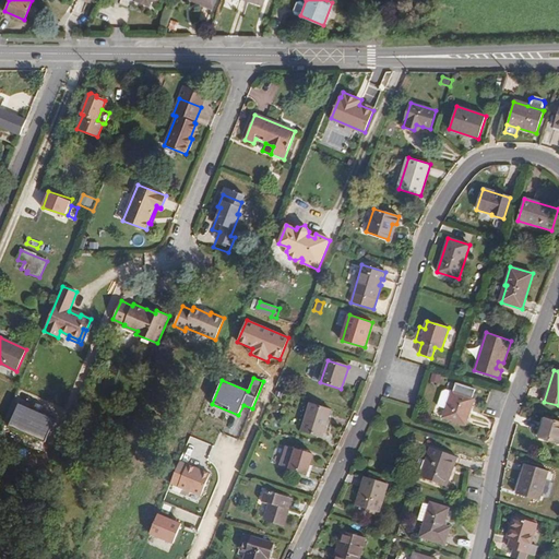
[(474,399),(452,392),(443,417),(465,425),(474,399)]
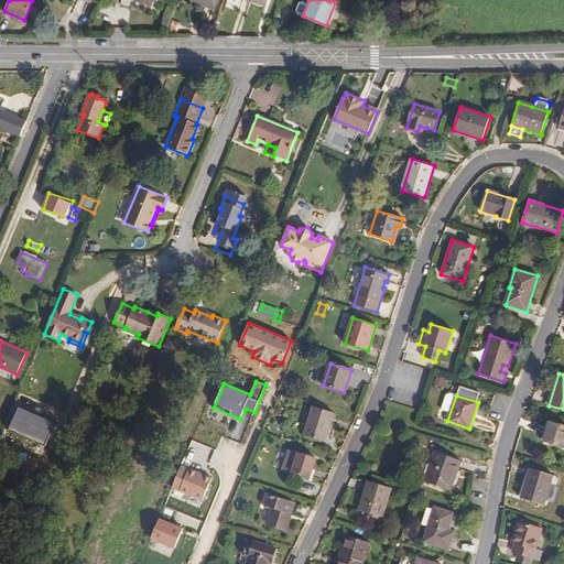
[(52,421),(19,407),(9,431),(42,444),(52,421)]
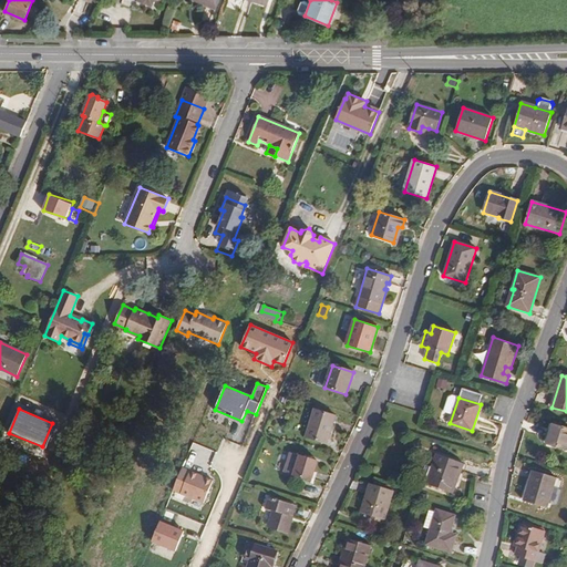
[(336,415),(315,409),(306,437),(327,444),(336,415)]
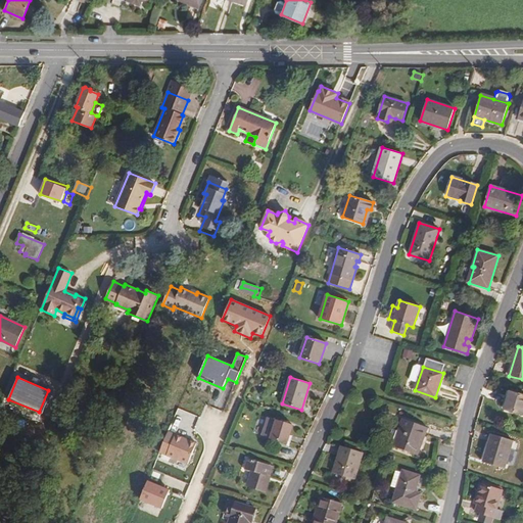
[(502,408),(505,409),(510,391),(507,390),(502,408)]
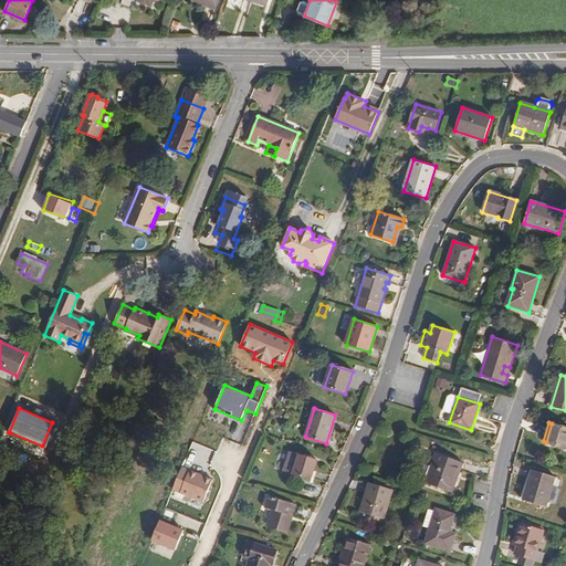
[(565,447),(565,428),(552,423),(546,442),(565,449),(565,447)]
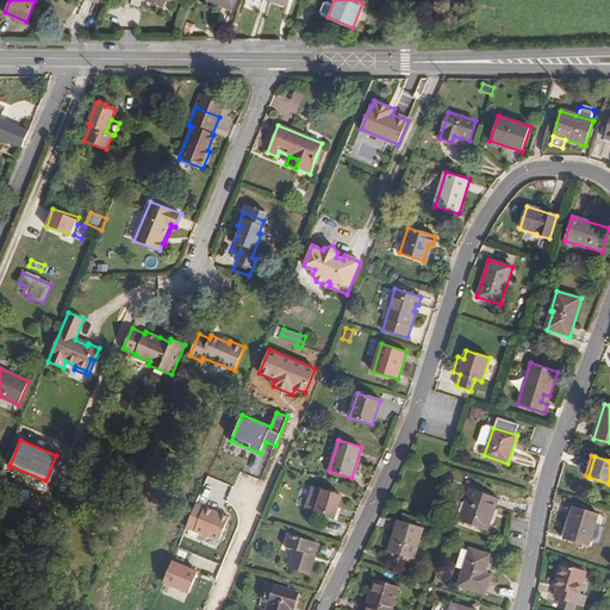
[(448,472),(444,484),(456,486),(460,474),(448,472)]
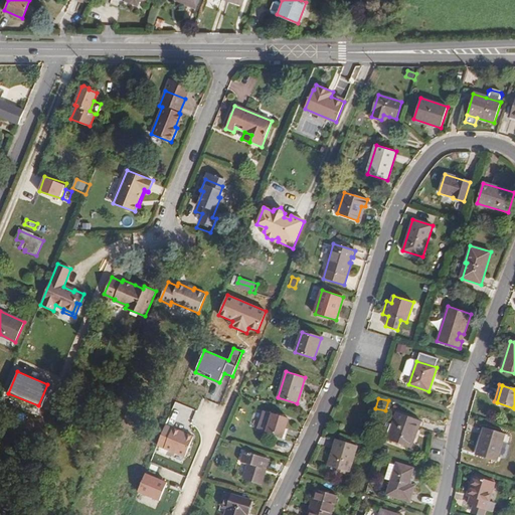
[(420,420),(397,412),(392,424),(387,439),(387,440),(410,449),(415,436),(413,436),(415,431),(416,432),(420,420)]
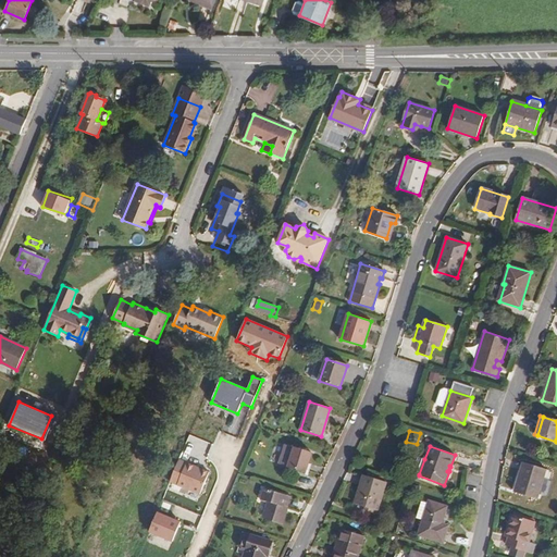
[(312,453),(294,447),(288,467),(306,472),(312,453)]
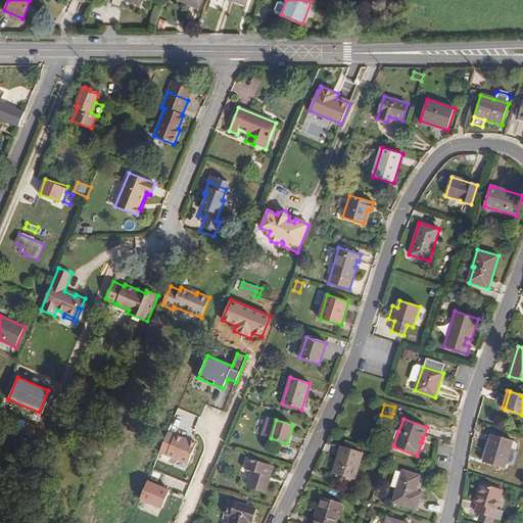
[(398,431),(392,429),(387,443),(393,445),(398,431)]
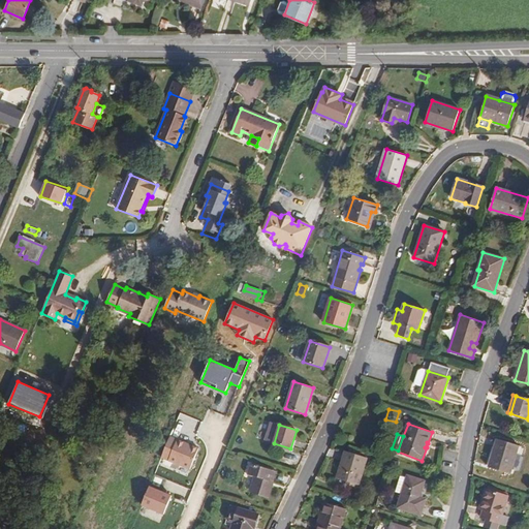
[(189,471),(198,448),(170,436),(161,459),(189,471)]
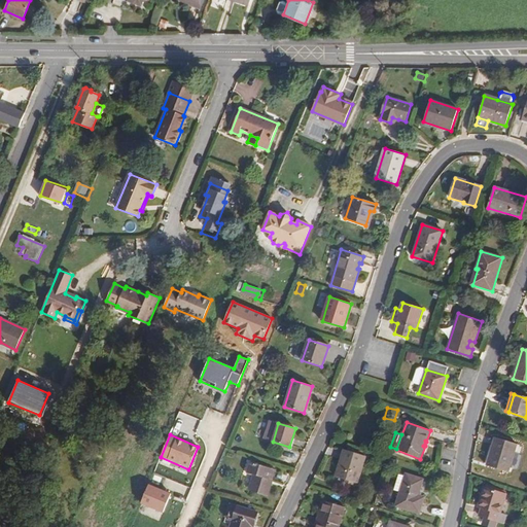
[(495,437),(487,465),(508,472),(515,453),(517,446),(517,444),(495,437)]
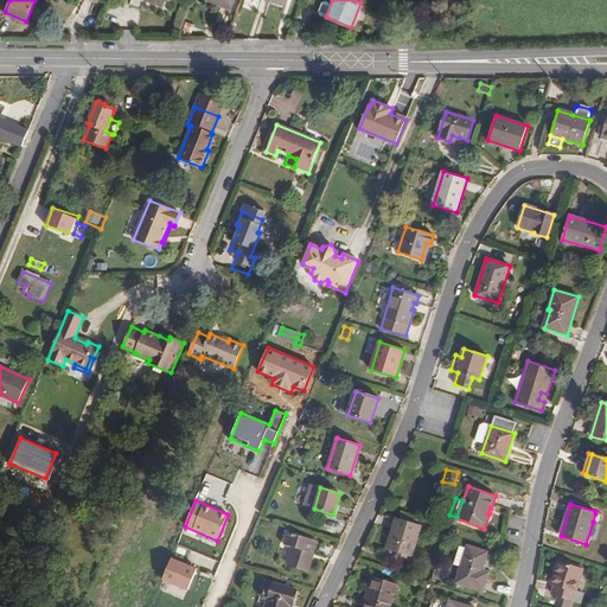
[(401,519),(396,518),(387,549),(396,551),(406,555),(411,556),(421,525),(416,524),(401,519)]
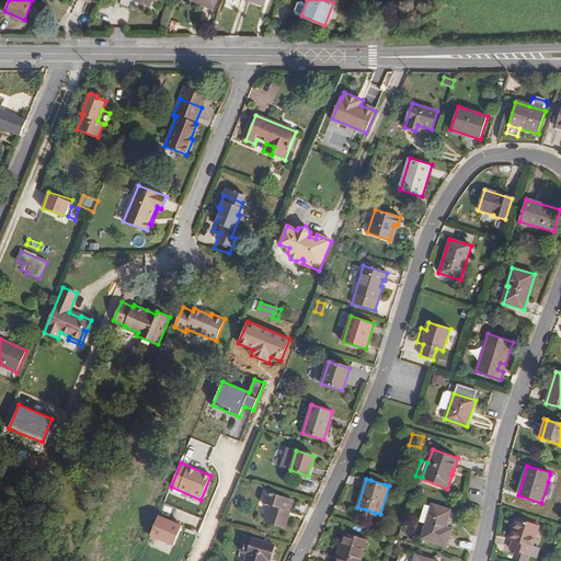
[(288,499),(266,492),(263,503),(271,505),(265,523),(285,528),(289,511),(285,510),(288,499)]
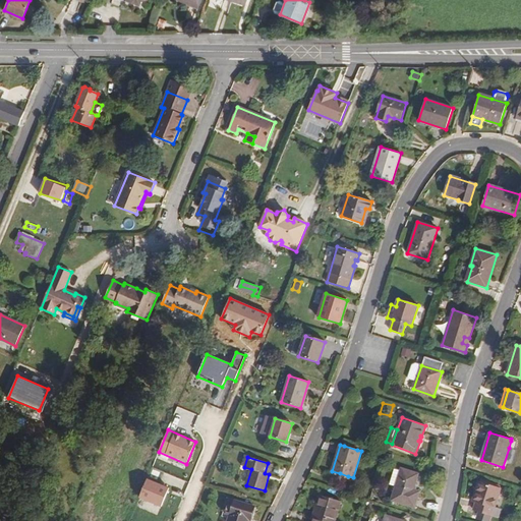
[(401,471),(395,469),(390,484),(396,486),(401,471)]
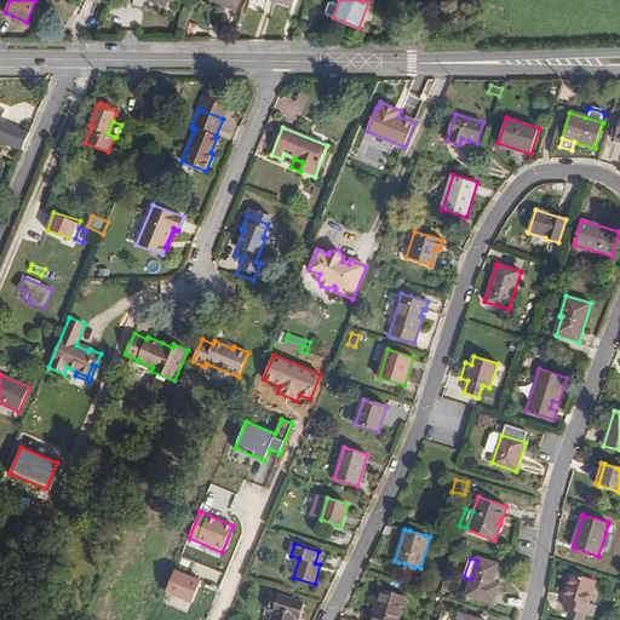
[(471,579),(466,596),(493,604),(499,585),(492,583),(498,564),(477,558),(477,561),(471,579)]
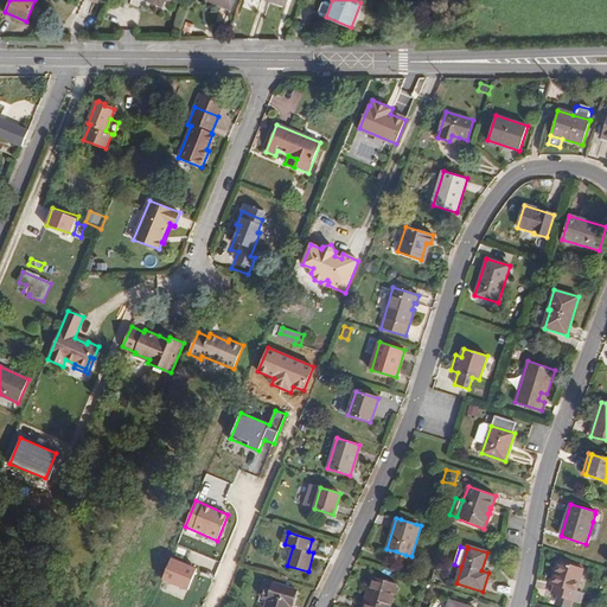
[(197,568),(173,558),(165,581),(189,590),(197,568)]
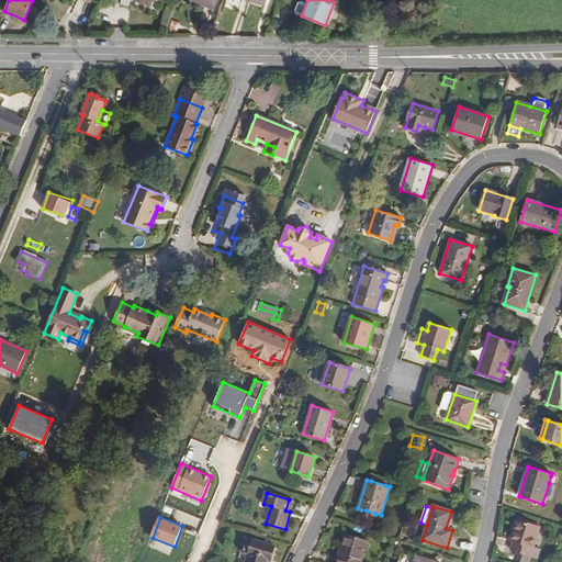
[(514,541),(510,550),(516,552),(530,557),(537,559),(540,550),(534,548),(540,528),(539,527),(523,523),(516,519),(513,530),(516,532),(514,541)]
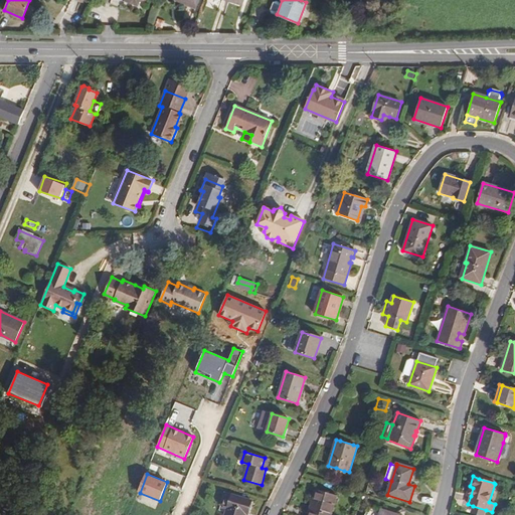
[(332,514),(338,496),(316,489),(312,502),(313,502),(312,508),(310,507),(307,514),(332,514)]
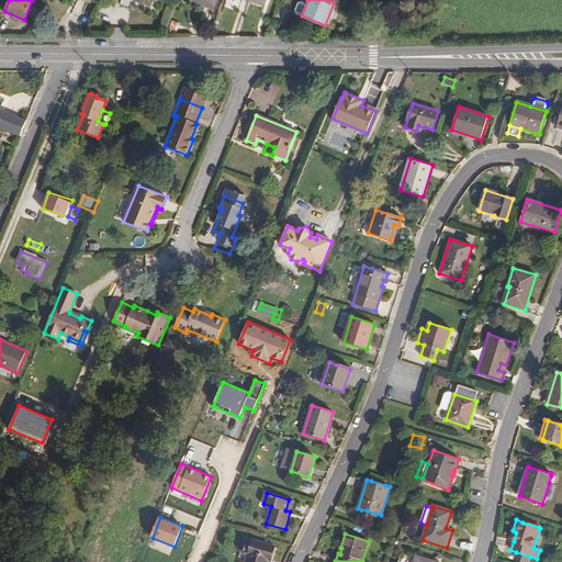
[(270,560),(274,547),(245,538),(242,550),(244,553),(248,555),(247,559),(246,561),(267,561),(268,560),(270,560)]
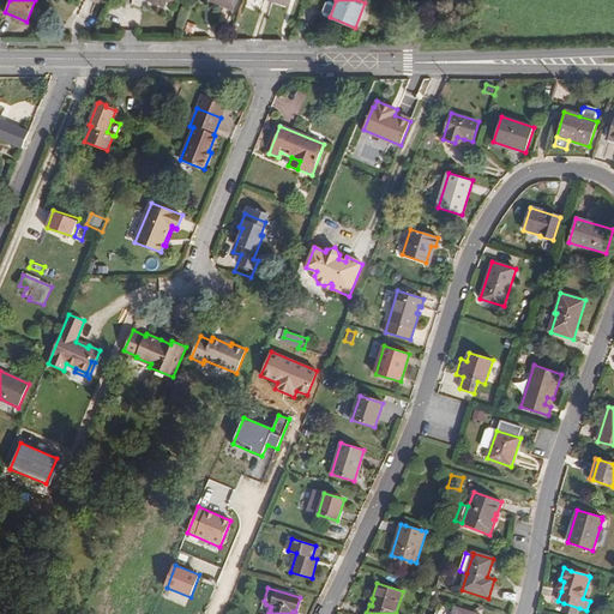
[(266,605),(264,601),(262,608),(270,611),(271,607),(266,605)]
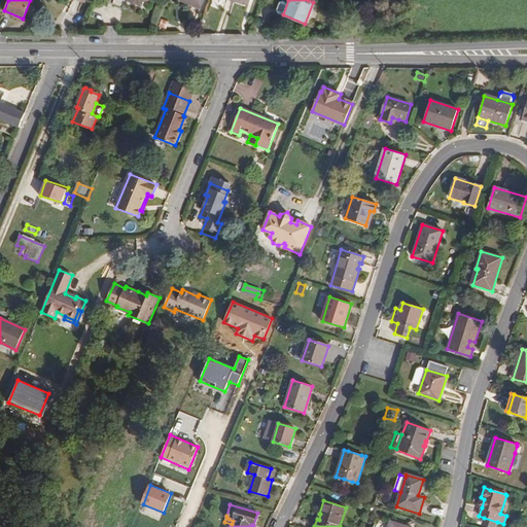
[(495,526),(497,522),(484,518),(481,526),(495,526)]
